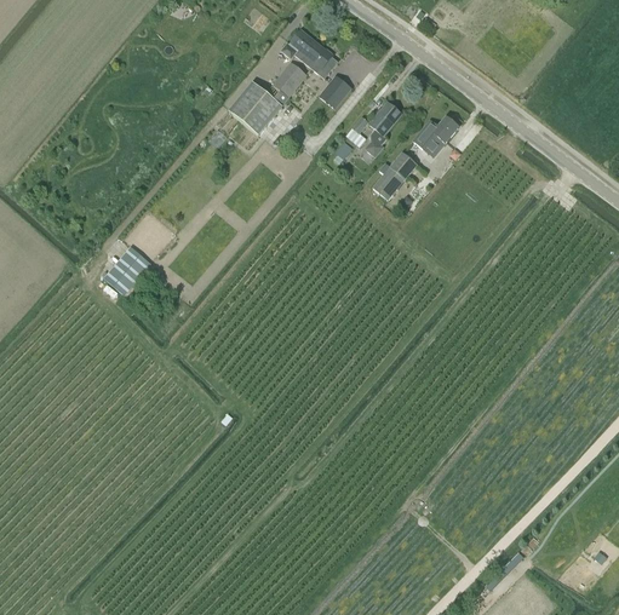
[(288,40),(281,50),(292,57),(294,53),(325,78),(338,61),(333,56),(334,53),(333,53),(333,52),(327,47),(327,49),(302,29),(291,42),(288,40)]
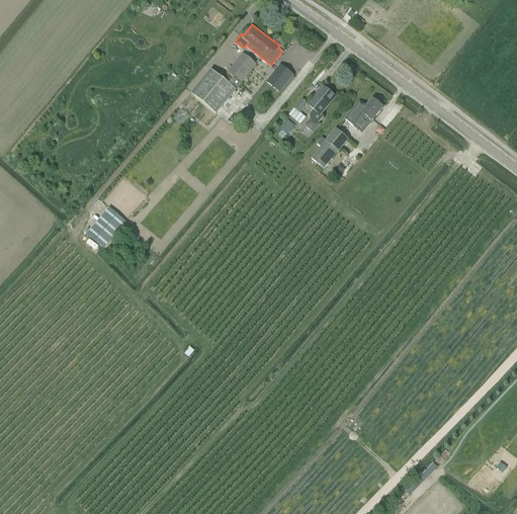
[(229,70),(229,71),(241,80),(256,62),(244,52),(229,70)]
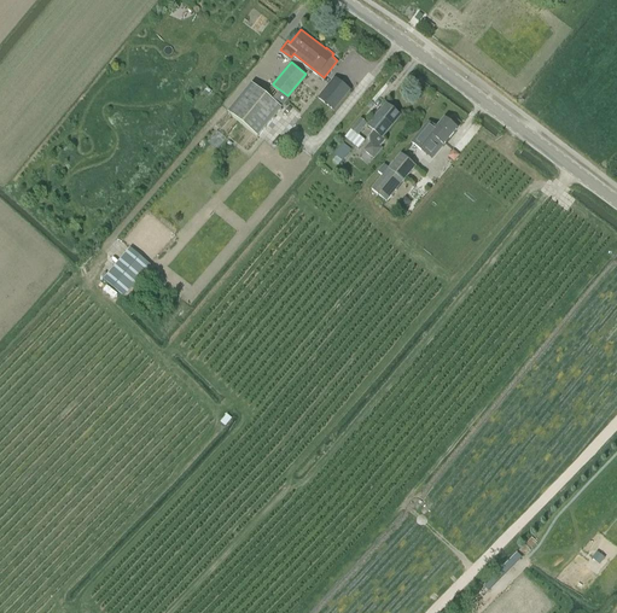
[(351,88),(336,76),(325,88),(333,95),(327,103),(335,109),(351,88)]
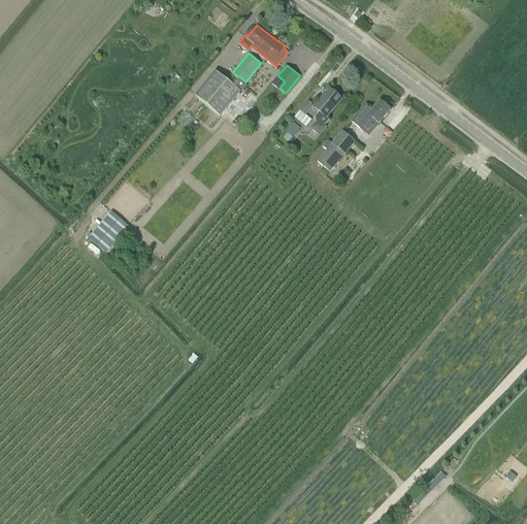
[(221,115),(241,90),(216,69),(196,95),(221,115)]
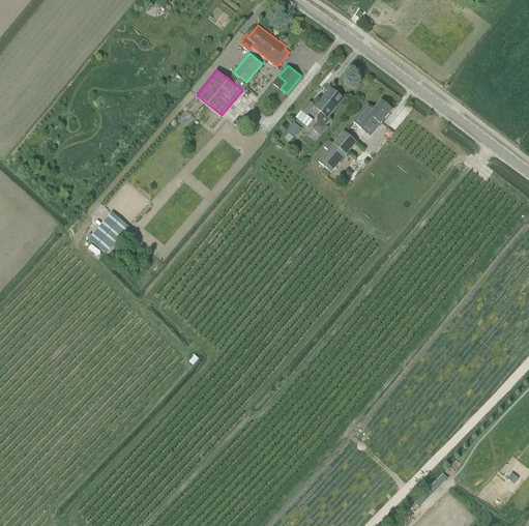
[(321,110),(319,112),(317,114),(318,120),(313,125),(321,134),(329,124),(327,122),(331,118),(328,115),(344,97),(332,87),(317,106),(321,110)]
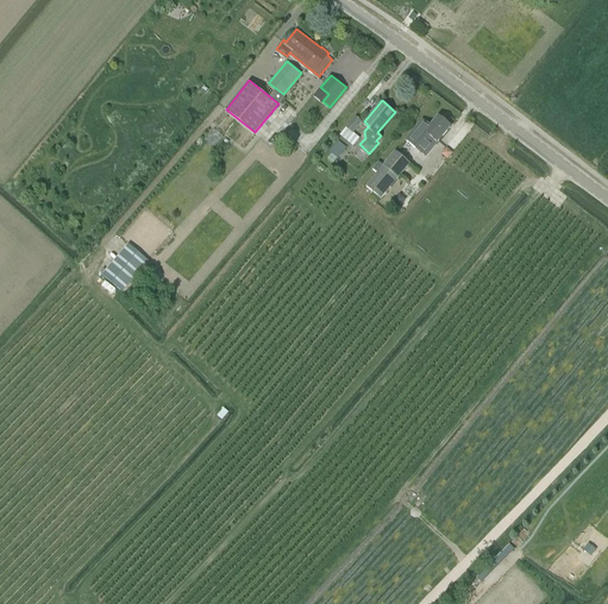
[(353,130),(362,119),(356,114),(340,132),(353,143),(361,134),(353,130)]
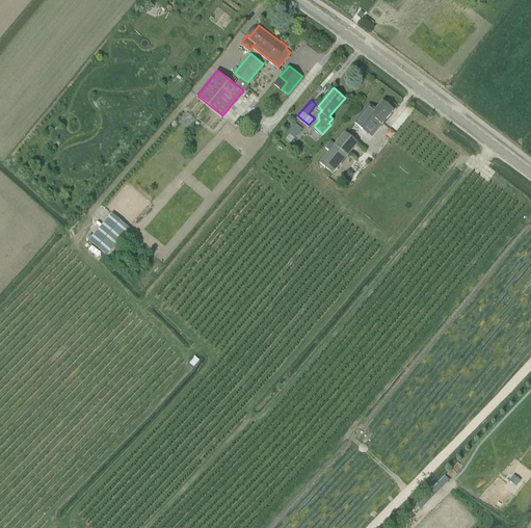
[(370,103),(355,121),(368,130),(377,119),(382,123),(393,108),(383,100),(376,108),(370,103)]
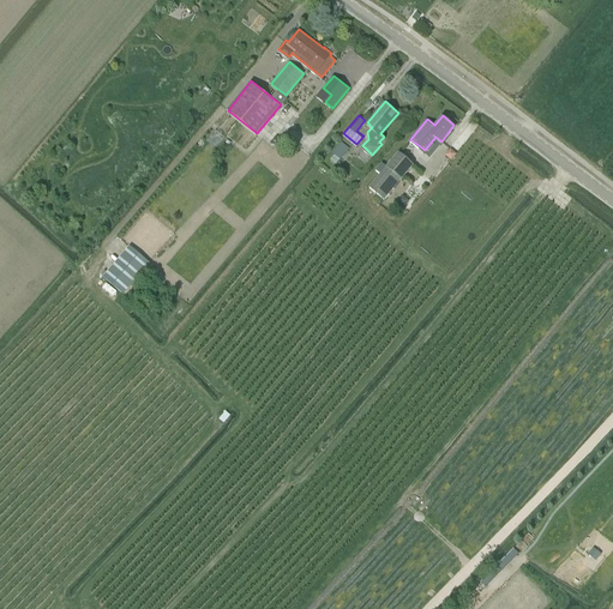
[(208,137),(217,144),(226,133),(216,126),(208,137)]
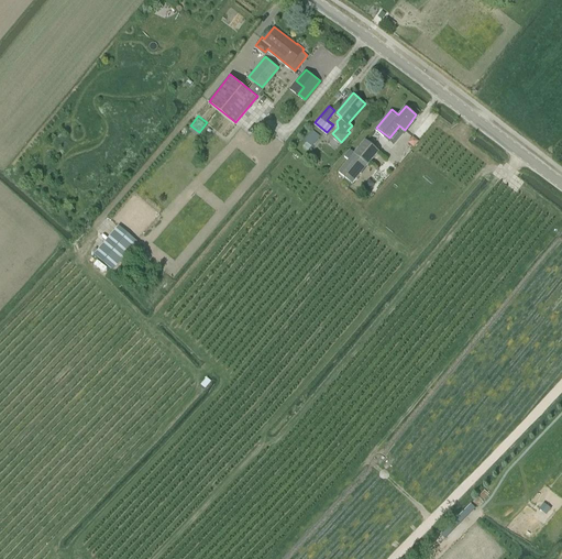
[(305,138),(308,140),(304,144),(309,148),(321,133),(313,128),(305,138)]
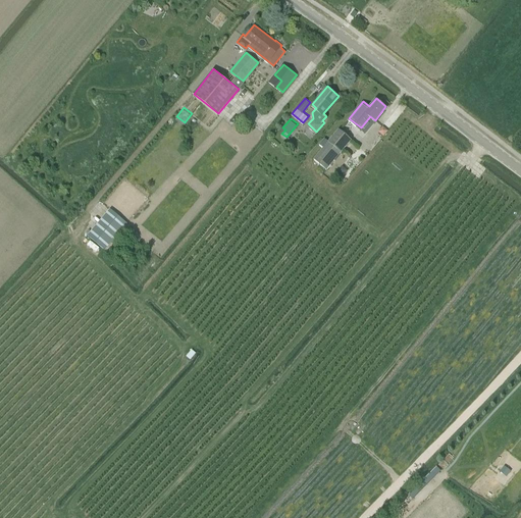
[(323,146),(314,157),(327,168),(335,158),(341,151),(352,138),(340,126),(328,140),(325,137),(320,143),(323,146)]
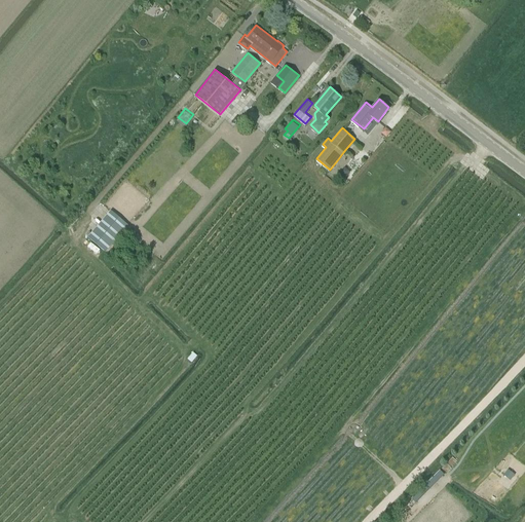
[(345,165),(341,170),(346,175),(350,170),(345,165)]
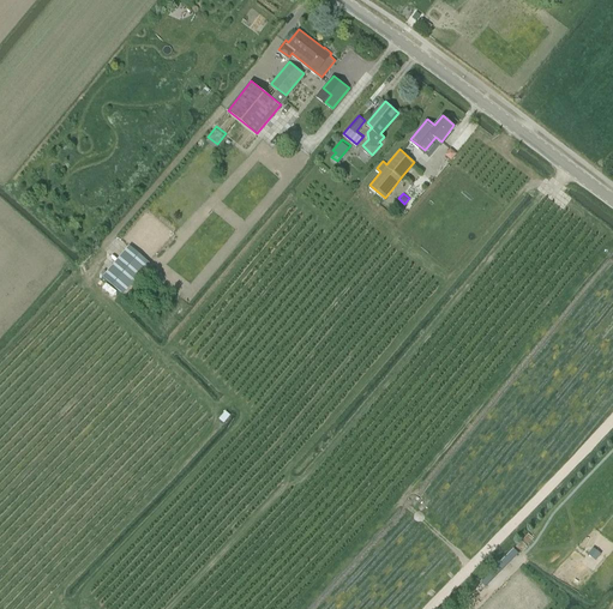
[(122,290),(149,259),(131,242),(103,273),(122,290)]
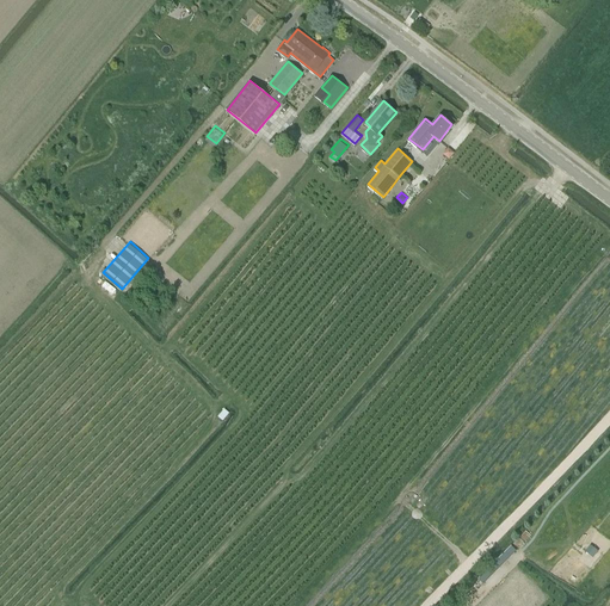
[(484,577),(515,545),(511,542),(480,574),(484,577)]
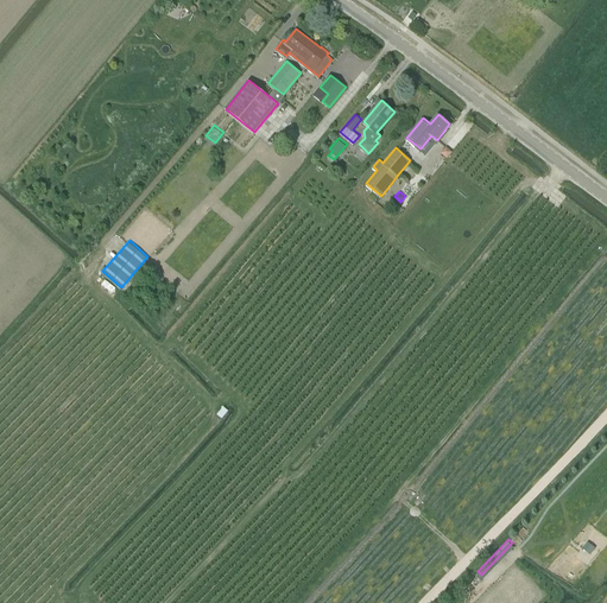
[(583,546),(592,552),(596,545),(588,539),(583,546)]
